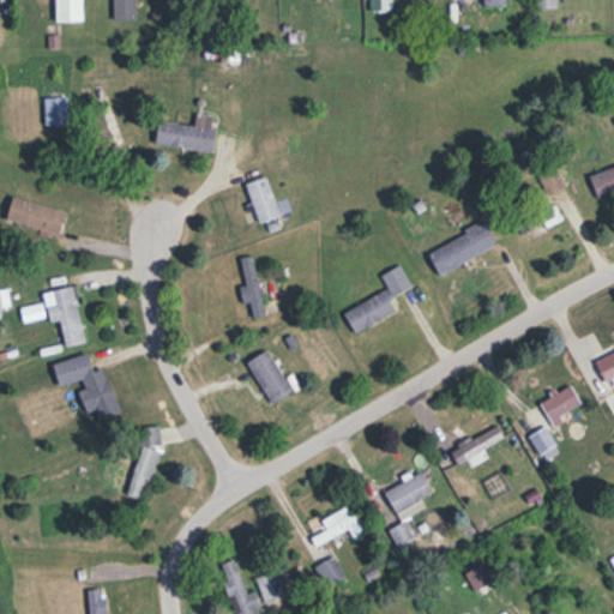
[(55,0),(55,22),(83,22),(82,0),(55,0)]
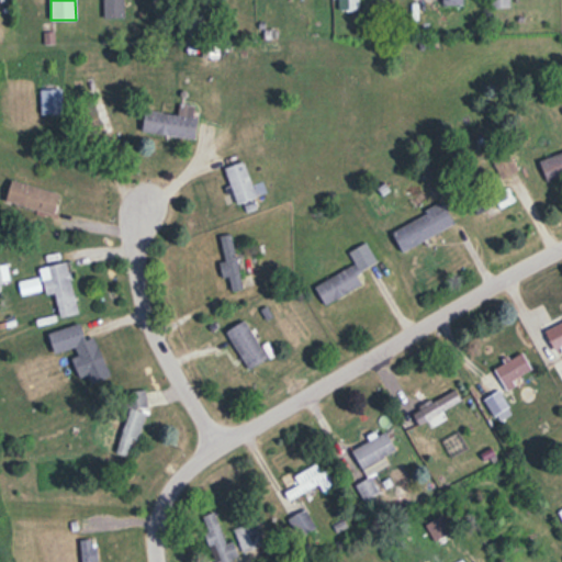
[(123,0),(103,0),(104,19),(123,19),(123,0)]
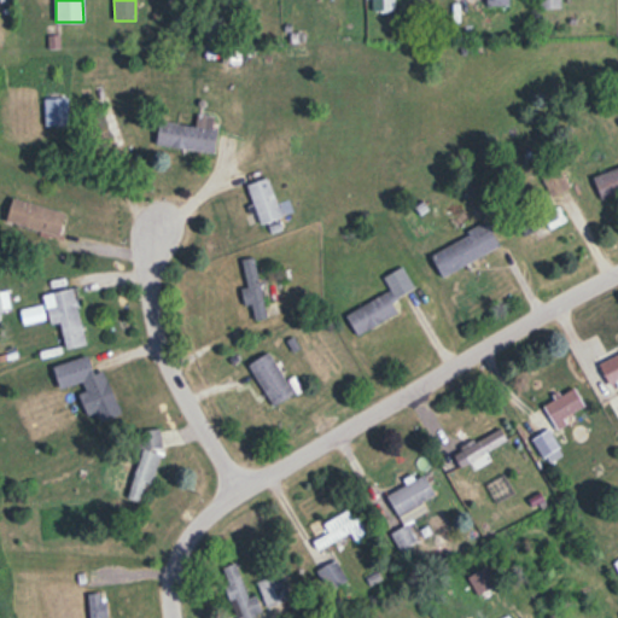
[(371,0),(372,12),(394,12),(394,0),(371,0)]
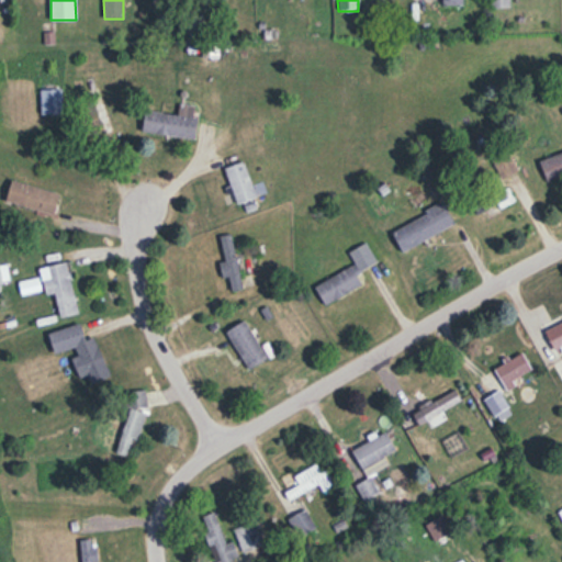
[(41,89),(41,115),(63,115),(63,89),(41,89)]
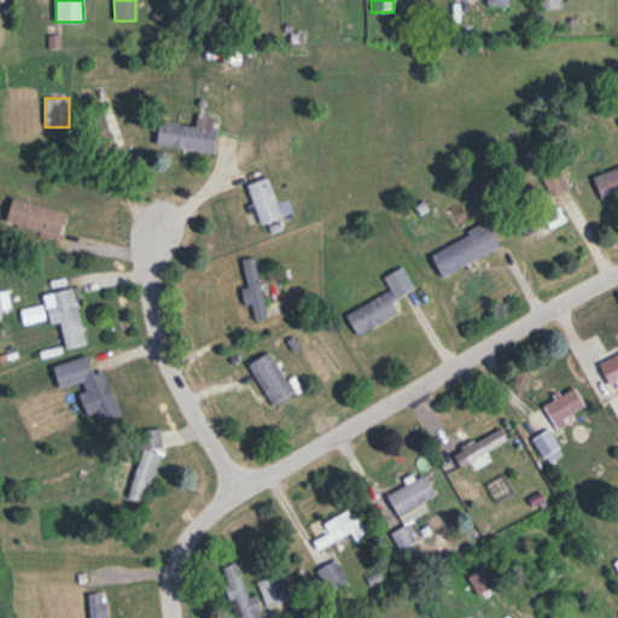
[(213,152),(217,117),(198,115),(196,127),(159,121),(157,145),(213,152)]
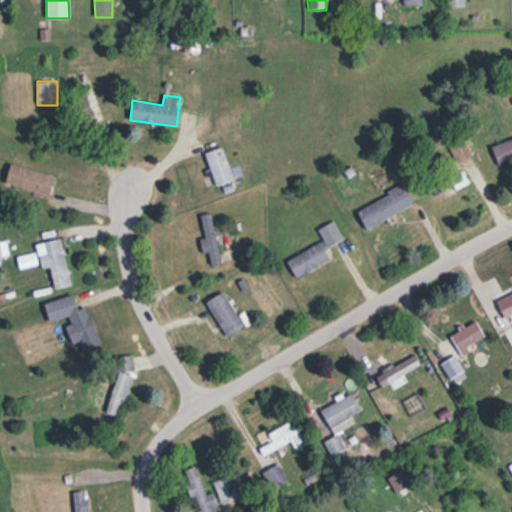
[(511,138),(492,145),(498,164),(511,159),(511,138)]
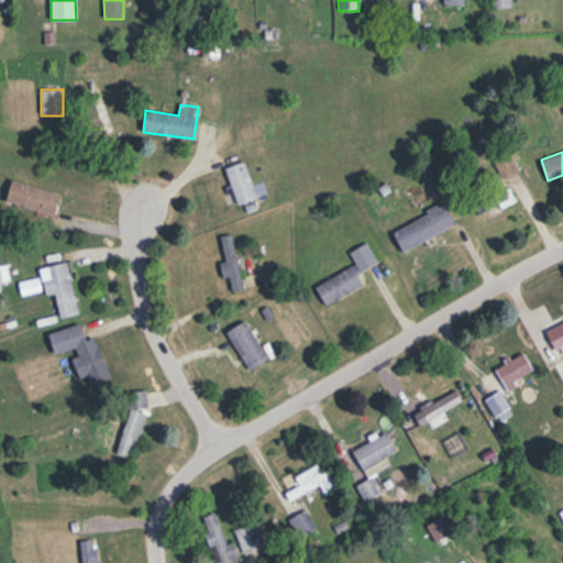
[(225,167),(236,205),(256,198),(245,162),(225,167)]
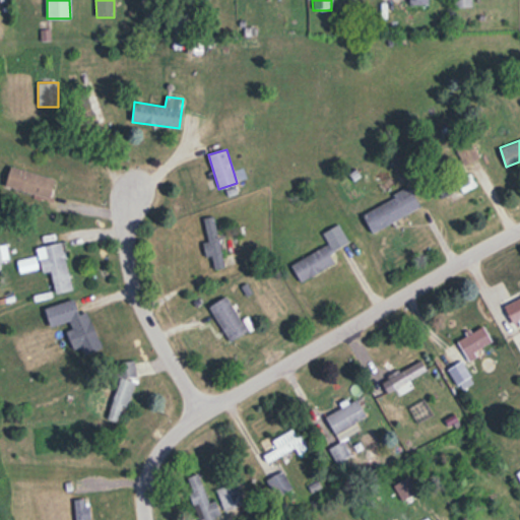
[(439,193),(443,199),(460,188),(463,193),(475,185),(468,174),(439,193)]
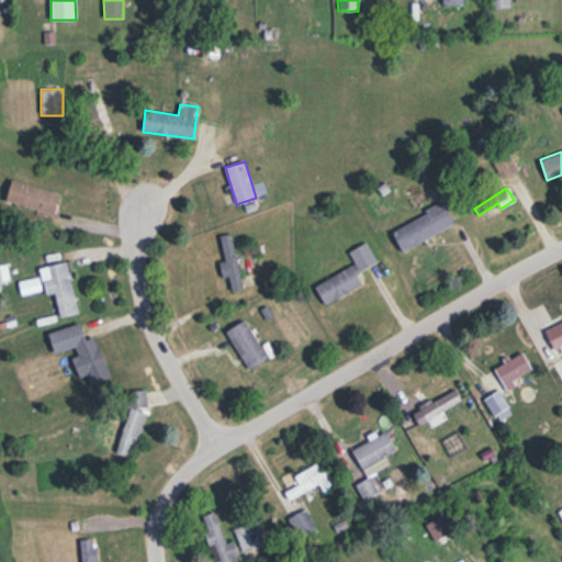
[(454,225),(445,204),(392,229),(402,250),(454,225)]
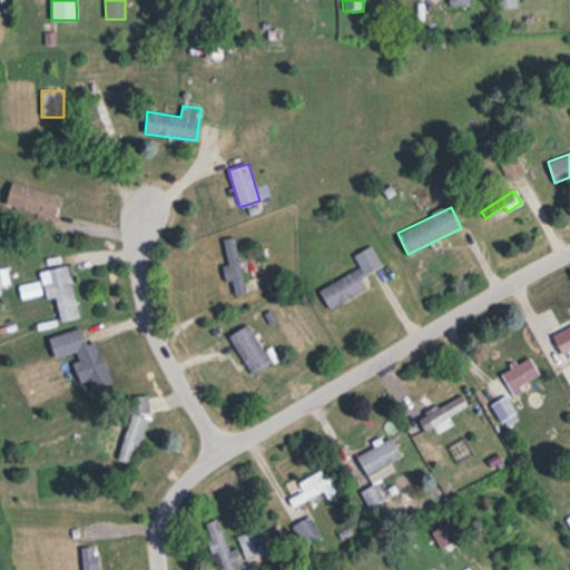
[(225,282),(232,281),(234,296),(246,294),(235,237),(223,239),(228,265),(223,266),(225,282)]
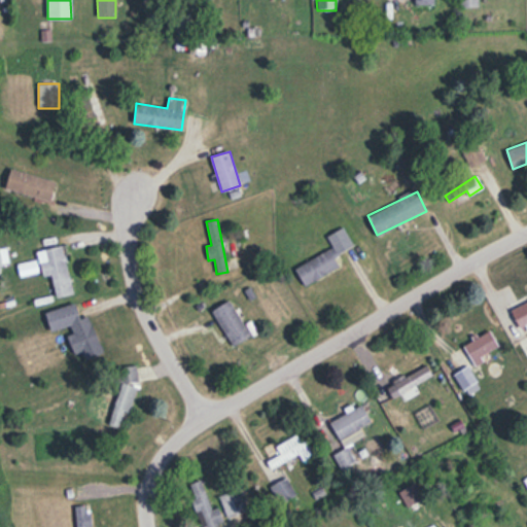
[(340,268),(334,255),(352,246),(344,227),(326,237),(332,249),(295,268),(305,286),(340,268)]
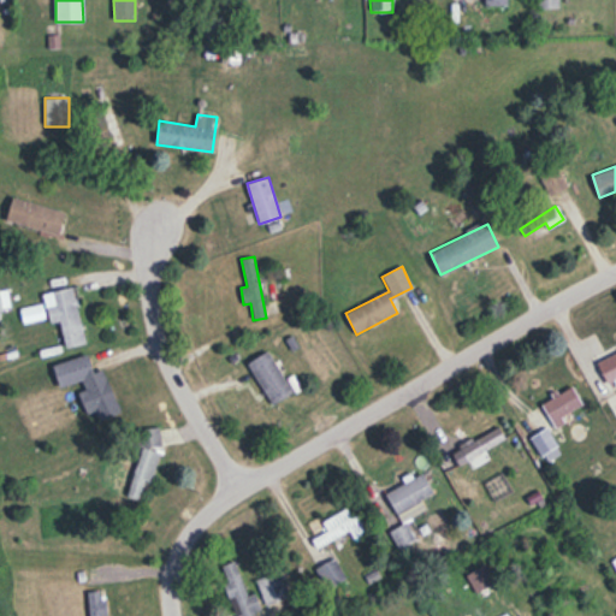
[(49,325),(60,323),(65,349),(86,344),(73,288),(43,294),(49,325)]
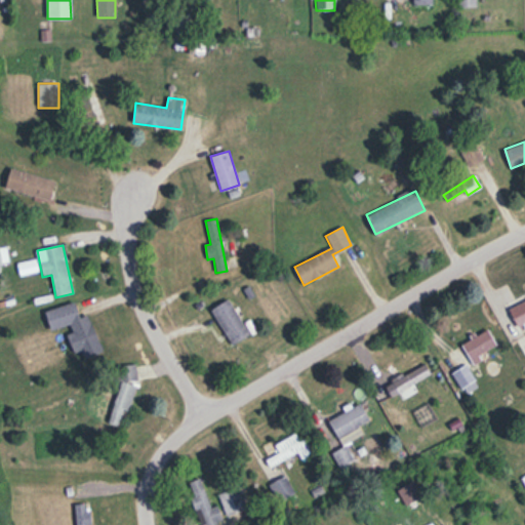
[(249,335),(229,299),(211,310),(233,346),(249,335)]
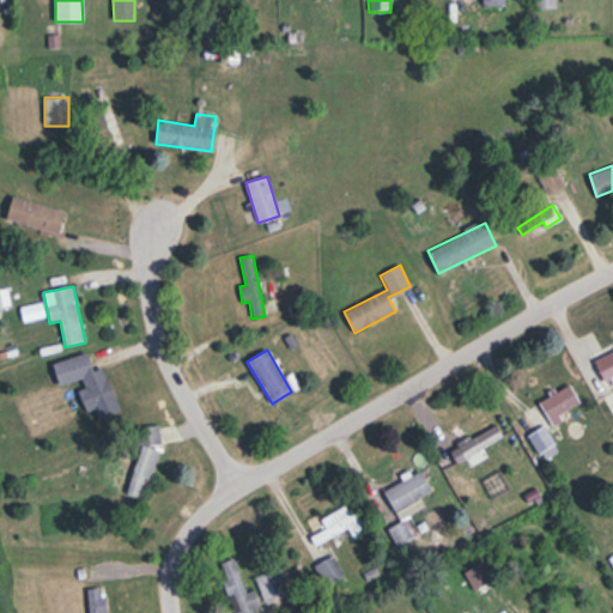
[(612,351),(595,360),(606,382),(612,377),(612,351)]
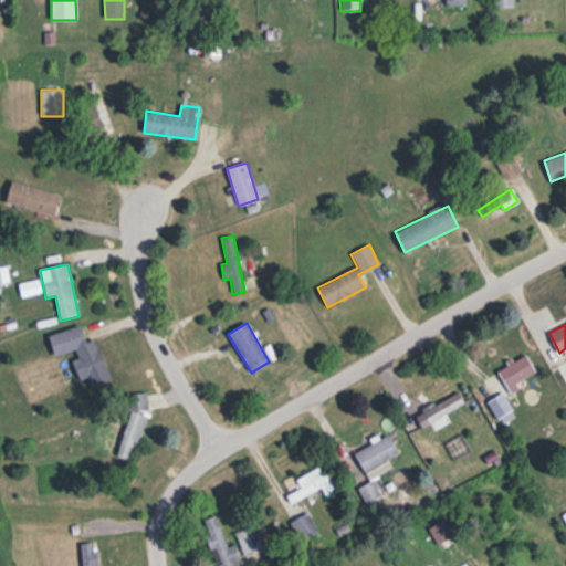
[(96,339),(86,342),(82,326),(49,335),(54,356),(73,352),(81,381),(106,375),(96,339)]
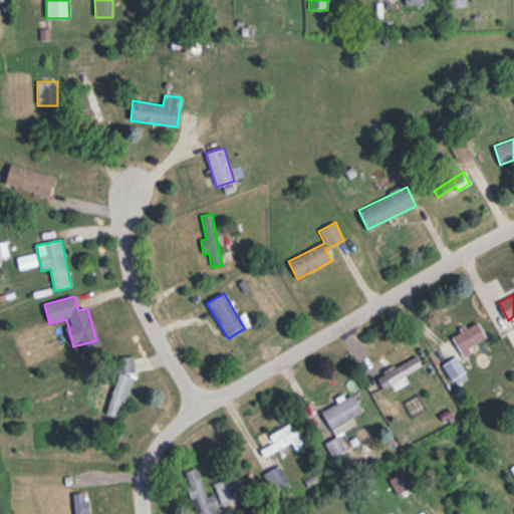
[(460,352),(487,342),(480,324),(453,334),(460,352)]
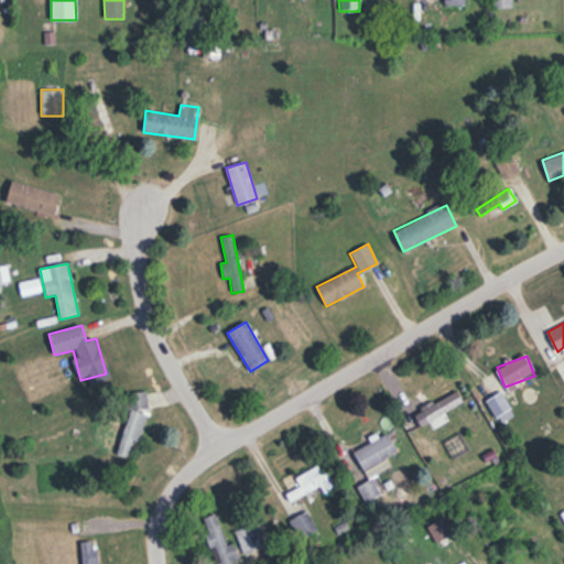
[(463,403),(457,391),(413,414),(420,425),(463,403)]
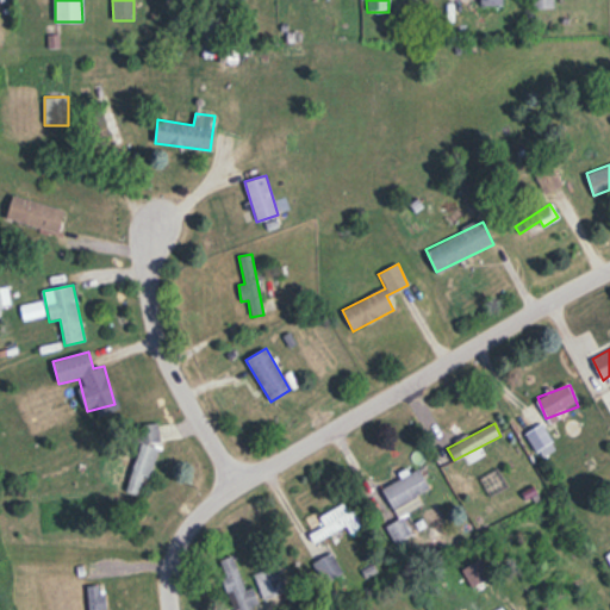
[(526,433),(534,450),(552,443),(543,425),(526,433)]
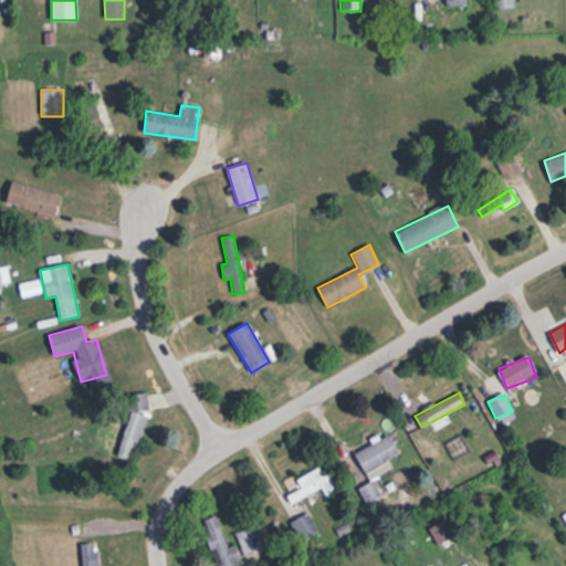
[(118,457),(132,461),(145,413),(144,413),(147,399),(135,396),(118,457)]
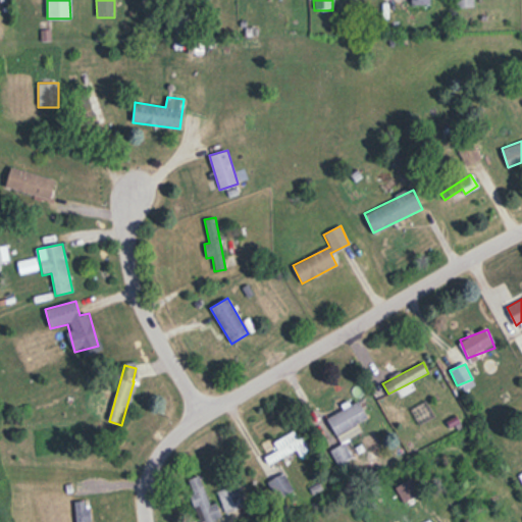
[(327,417),(342,445),(330,450),(337,464),(355,455),(347,438),(360,432),(355,423),(367,418),(359,402),(327,417)]
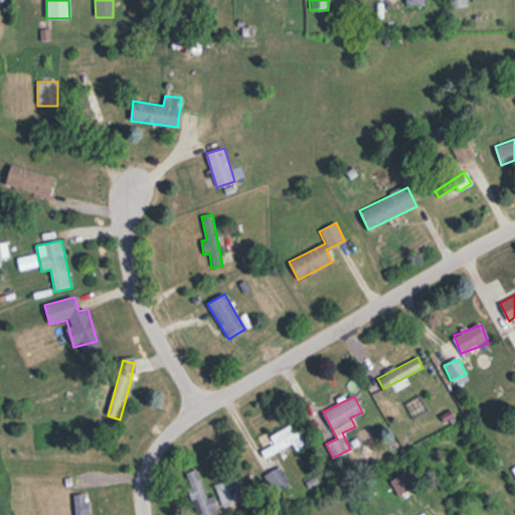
[(269,437),(272,444),(261,450),(266,459),(290,444),(294,451),(306,444),(297,430),(293,432),(289,424),(269,437)]
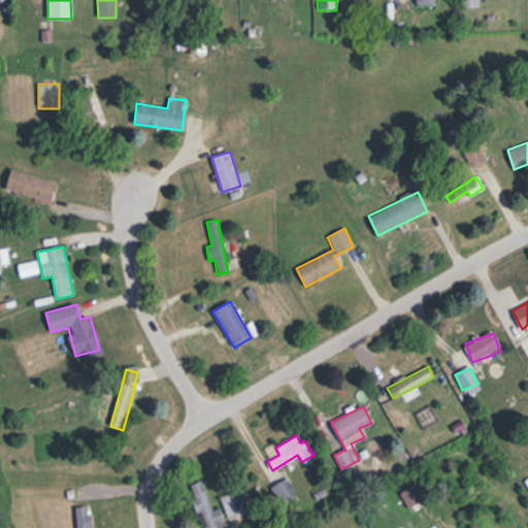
[(213,527),(224,524),(219,507),(211,509),(201,481),(189,485),(203,527),(213,527)]
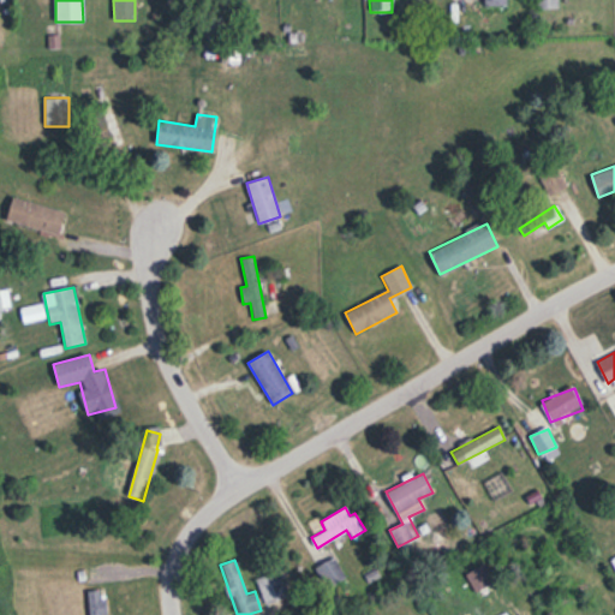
[(288,597),(281,571),(256,577),(263,604),(288,597)]
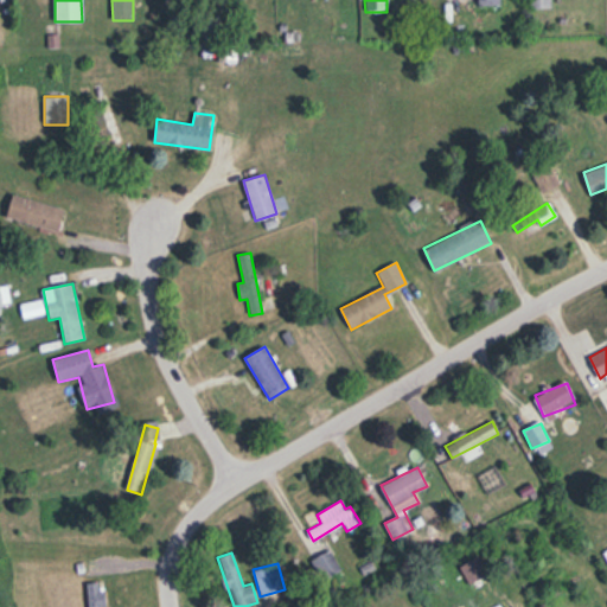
[(89,582),(88,606),(102,606),(103,582),(89,582)]
